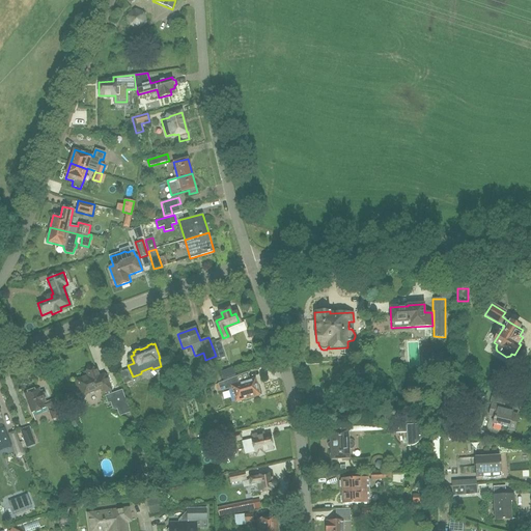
[(423,348),(424,375),(434,374),(434,371),(438,370),(437,360),(432,361),(431,347),(423,348)]
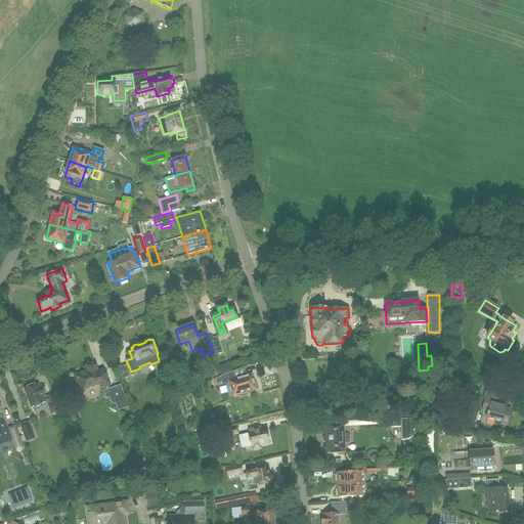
[(111,388),(110,385),(103,369),(97,372),(95,364),(93,365),(92,362),(85,365),(86,367),(84,368),(85,372),(75,376),(80,391),(100,383),(102,388),(104,387),(105,390),(103,391),(106,399),(110,398),(112,404),(114,405),(116,404),(118,411),(129,407),(121,385),(111,388)]
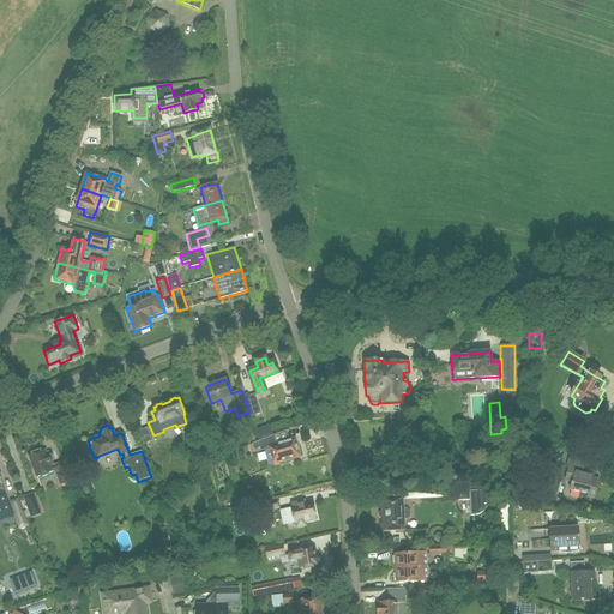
[(152,441),(148,427),(138,431),(144,445),(152,441)]
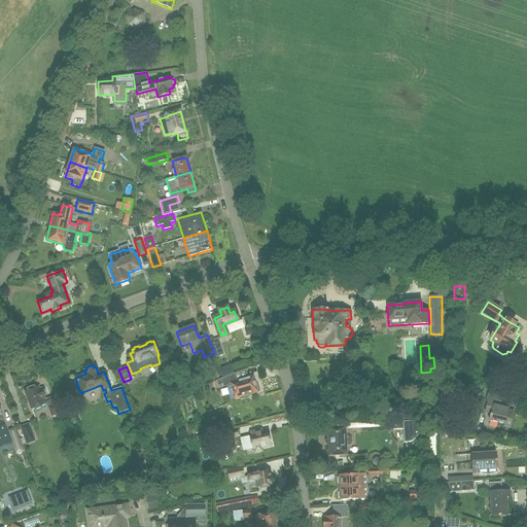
[(252,377),(236,382),(232,383),(230,377),(216,380),(218,389),(229,386),(233,398),(256,391),(252,377)]
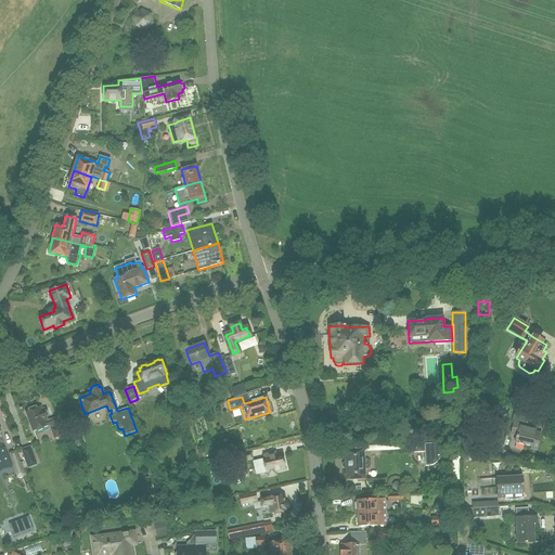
[(492,404),(480,402),(477,411),(490,414),(492,404)]
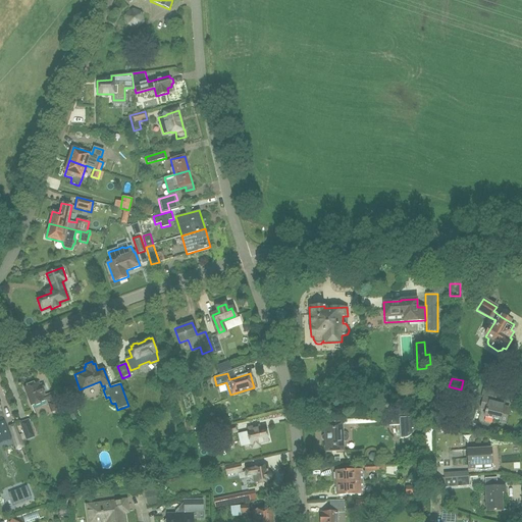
[(51,412),(59,409),(53,393),(45,396),(41,384),(40,385),(39,382),(24,388),(31,405),(46,400),(51,412)]
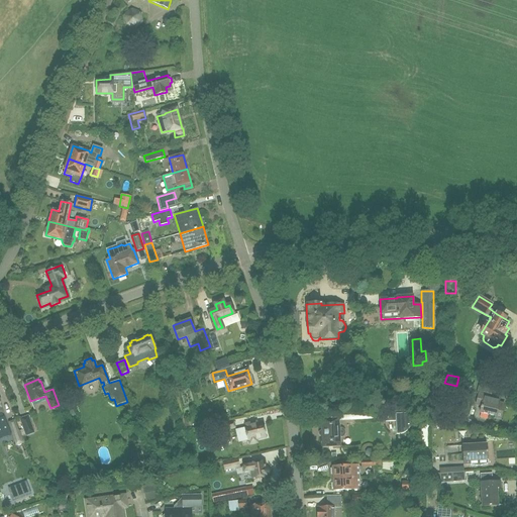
[(492,396),(494,386),(480,382),(479,386),(478,386),(477,393),(479,393),(476,405),(482,406),(480,413),(495,416),(494,418),(500,420),(504,404),(499,402),(500,398),(492,396)]
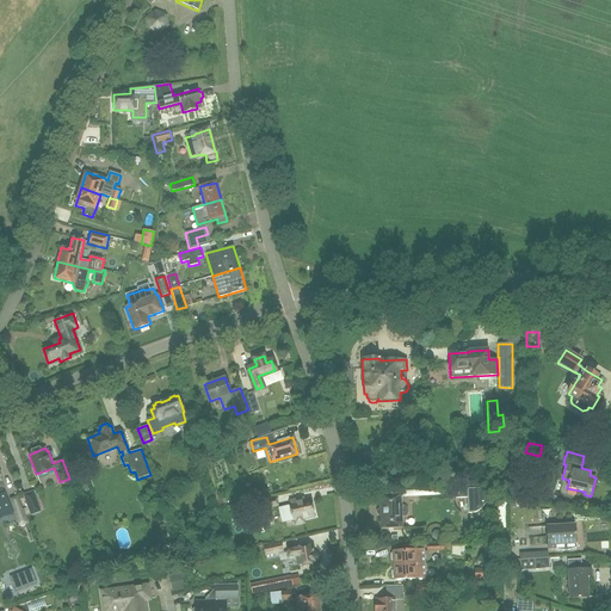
[(0,511),(0,512),(1,516),(11,512),(5,493),(2,494),(0,488),(1,487),(0,483),(0,480),(1,480),(0,476),(0,511)]
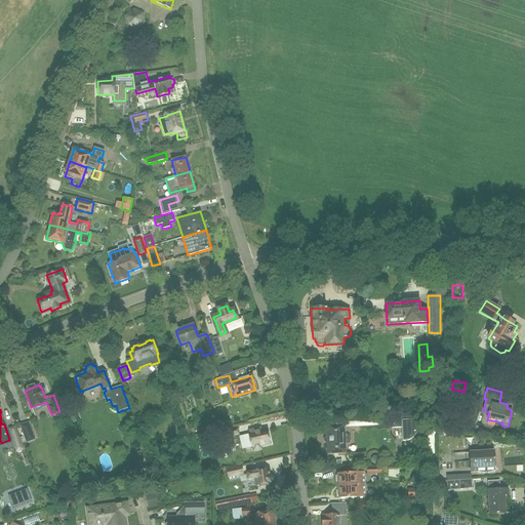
[(428,412),(417,412),(417,417),(422,417),(422,421),(428,421),(428,412)]
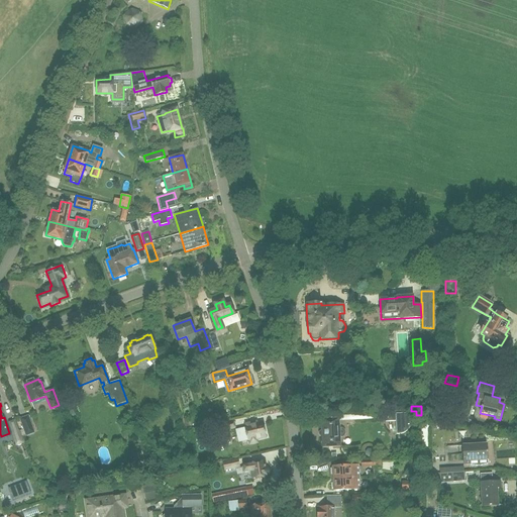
[(384,413),(385,421),(396,421),(396,434),(398,434),(399,434),(401,434),(403,434),(404,433),(406,432),(407,431),(409,430),(410,428),(411,427),(411,425),(412,423),(412,422),(412,420),(412,419),(410,413),(409,412),(408,410),(406,409),(405,408),(403,408),(401,407),(399,407),(397,407),(395,407),(393,408),(392,408),(390,409),(389,411),(387,412),(386,413),(384,413)]
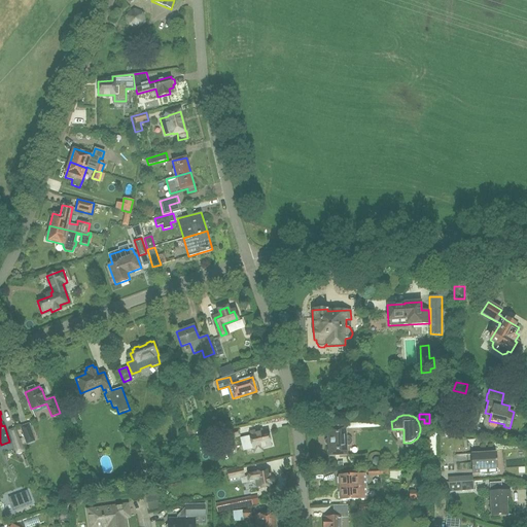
[(36,442),(29,423),(20,427),(24,437),(20,440),(22,445),(26,444),(26,445),(36,442)]
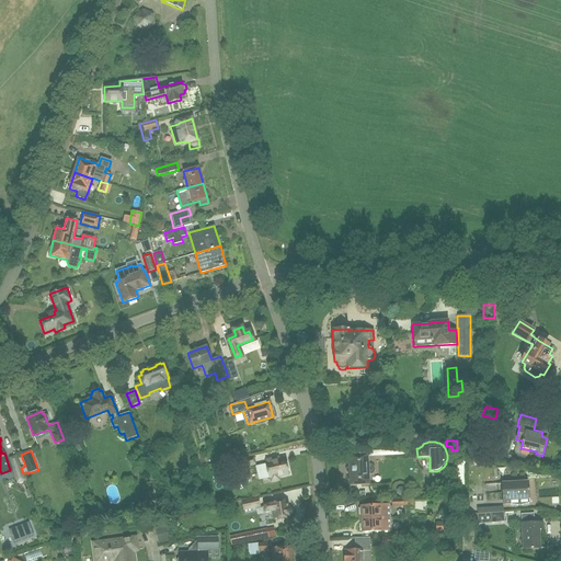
[(350,485),(369,484),(369,474),(370,474),(371,474),(373,473),(374,472),(374,471),(375,470),(375,469),(375,468),(374,467),(374,466),(373,465),(370,465),(369,464),(368,465),(368,455),(348,456),(350,485)]
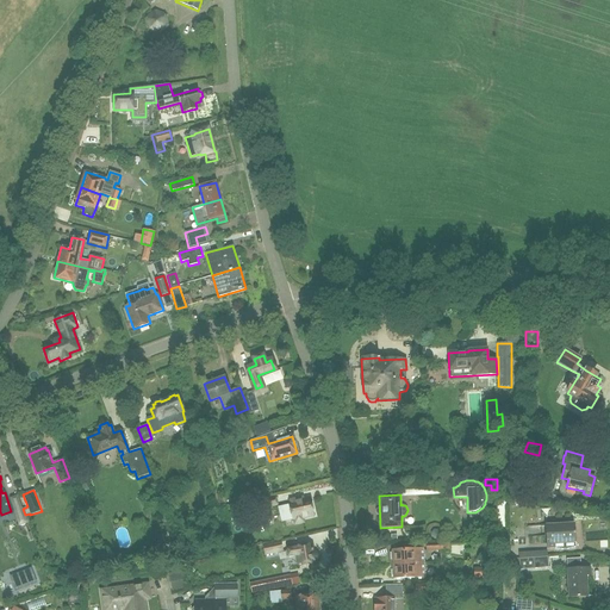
[(18,496),(10,499),(14,511),(23,509),(18,496)]
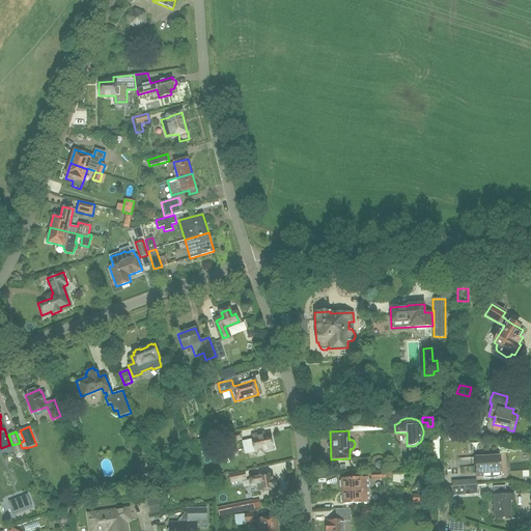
[(229,435),(230,443),(243,440),(241,432),(229,435)]
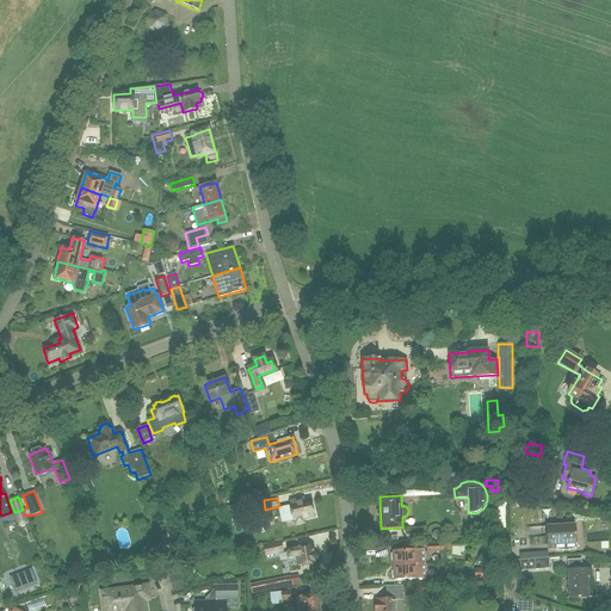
[(282,524),(294,522),(294,524),(302,522),(302,518),(313,516),(310,500),(302,503),(302,500),(289,503),(290,505),(278,508),(282,524)]
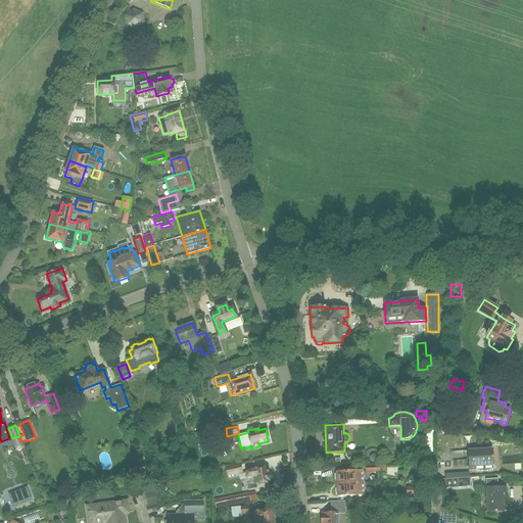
[(492,448),(468,450),(469,471),(476,470),(484,471),(493,469),(492,448)]
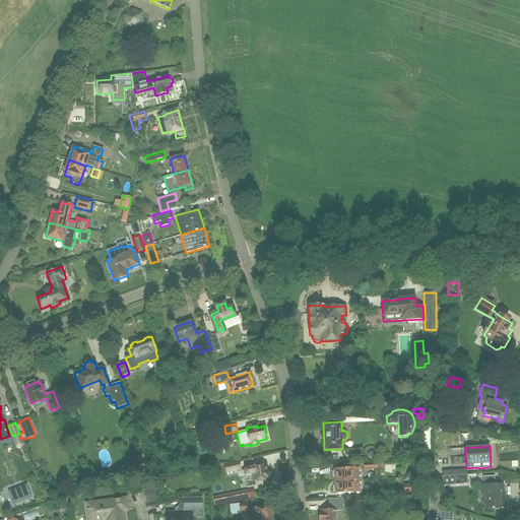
[(425,474),(424,460),(411,461),(412,475),(425,474)]
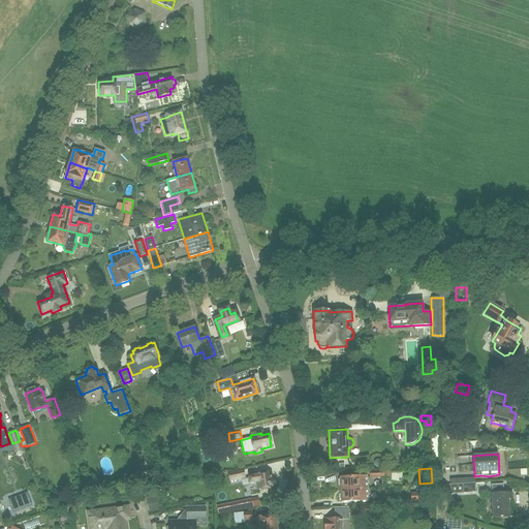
[(243,470),(228,473),(230,480),(245,477),(243,470)]
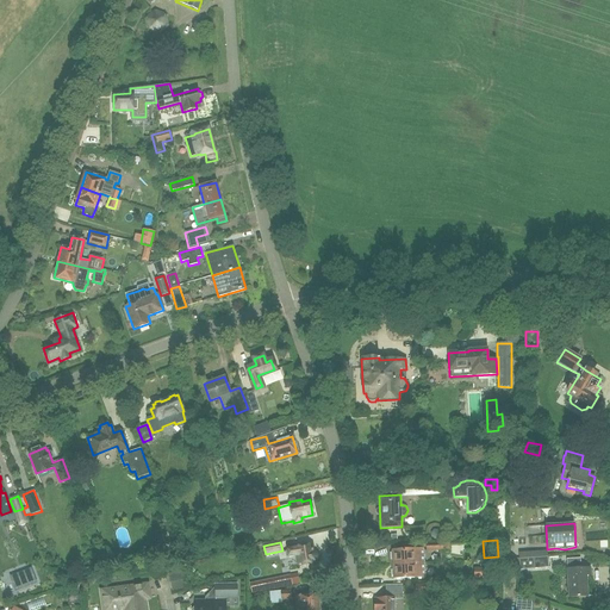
[(316,553),(312,551),(311,545),(287,548),(288,556),(296,555),(297,565),(316,561),(317,559),(318,558),(318,556),(317,555),(317,554),(316,553)]
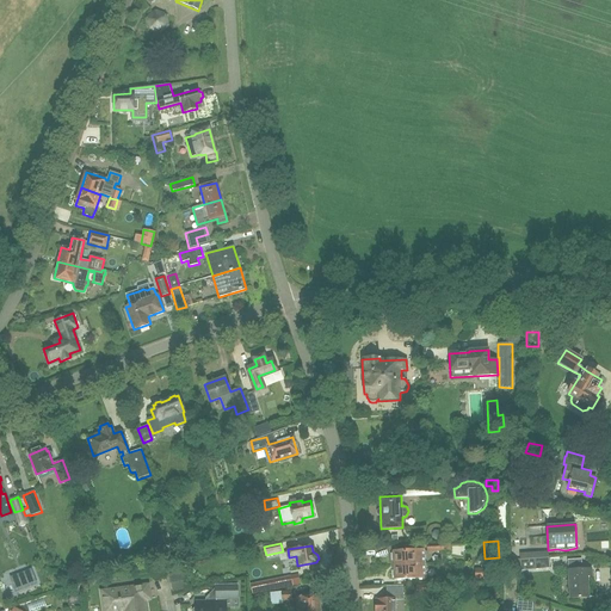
[(394,565),(425,563),(425,550),(393,551),(394,565)]
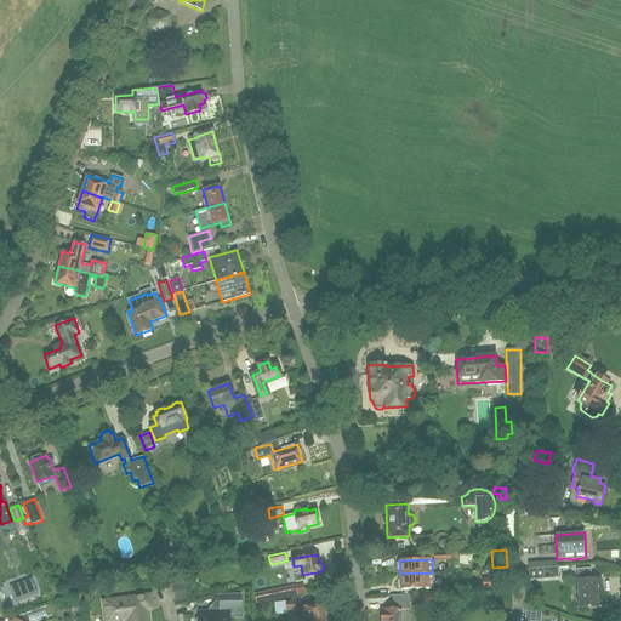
[(529,580),(558,577),(558,567),(529,569),(529,580)]
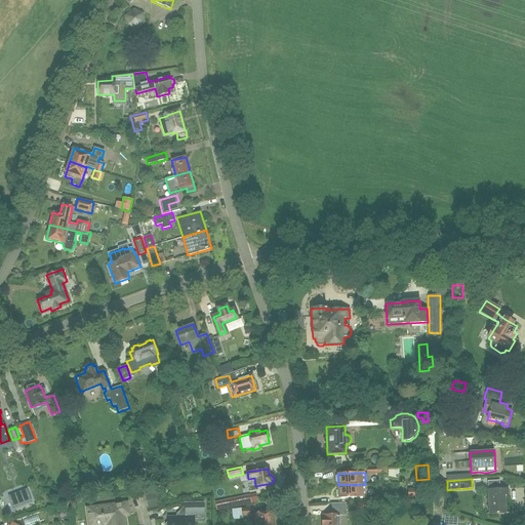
[(499,480),(487,481),(488,490),(489,515),(506,514),(505,495),(509,495),(508,489),(500,489),(499,480)]
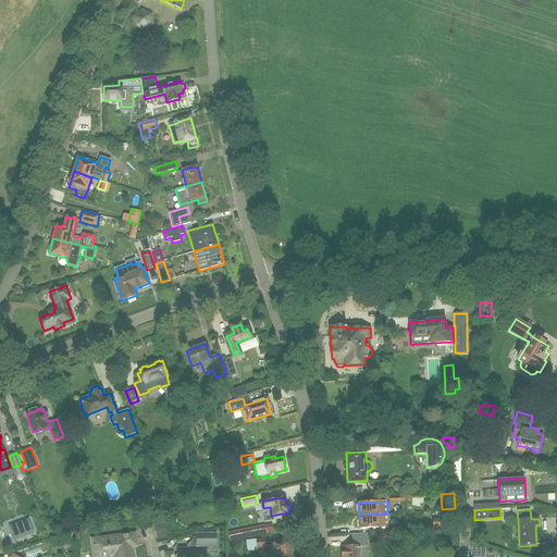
[(387,514),(359,515),(359,529),(380,528),(388,527),(387,514)]
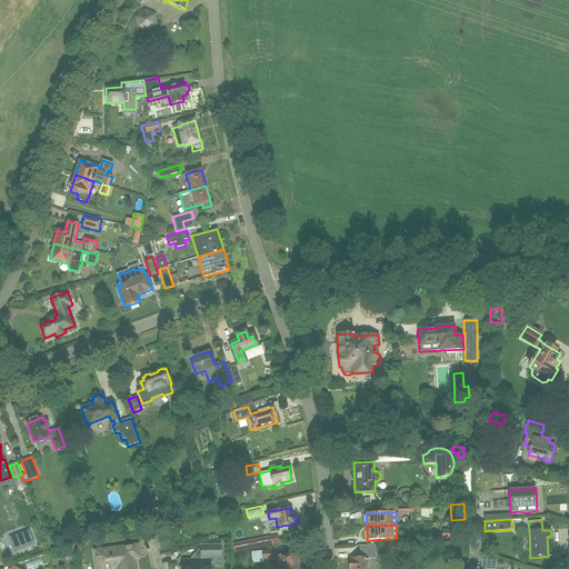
[(442,539),(457,539),(457,530),(442,530),(442,539)]
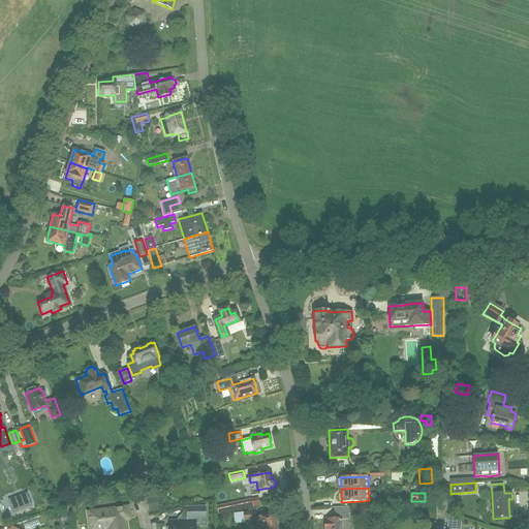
[(156,497),(147,499),(148,505),(158,503),(156,497)]
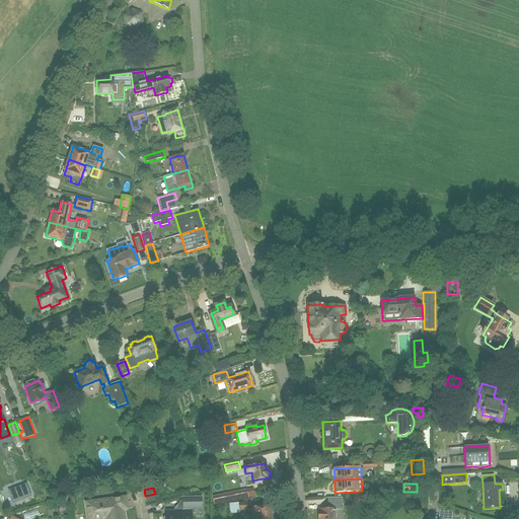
[(253,489),(212,497),(214,505),(254,496),(253,489)]
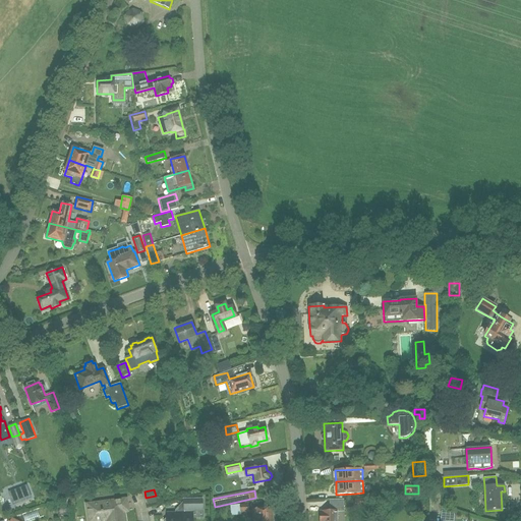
[(192,520),(192,512),(193,512),(204,512),(204,498),(182,499),(183,502),(175,510),(175,513),(167,513),(167,519),(165,519),(164,520),(192,520)]
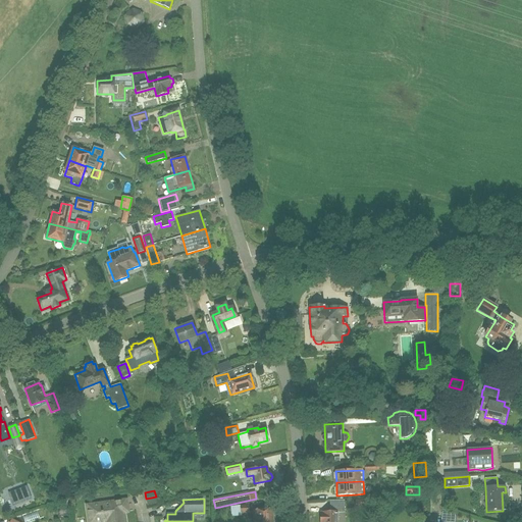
[(126,500),(87,505),(89,521),(124,521),(123,513),(127,512),(126,500)]
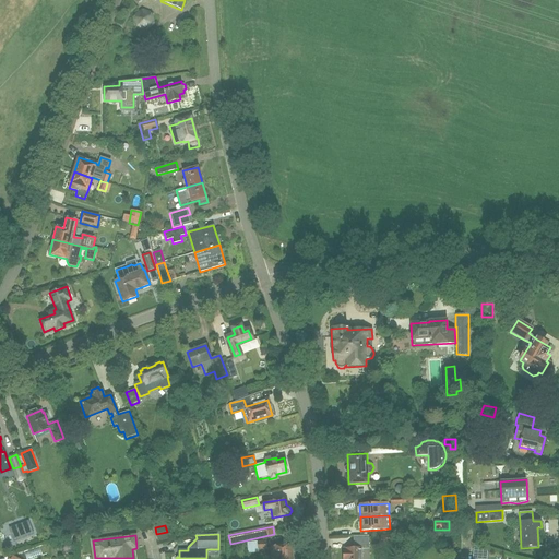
[(268,549),(266,539),(248,540),(248,554),(259,552),(259,550),(268,549)]
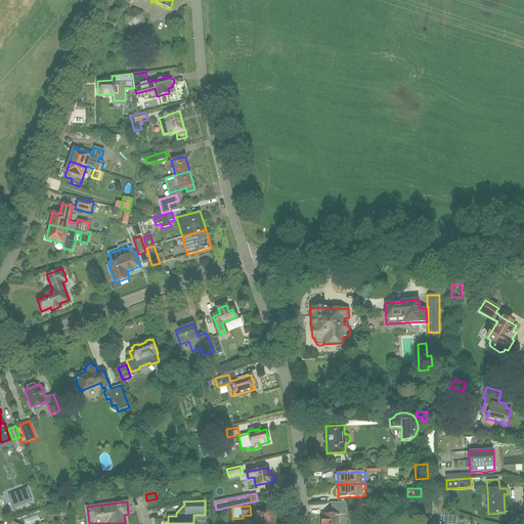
[(332,515),(321,515),(321,523),(339,523),(339,517),(339,515),(343,515),(343,509),(332,509),(332,515)]
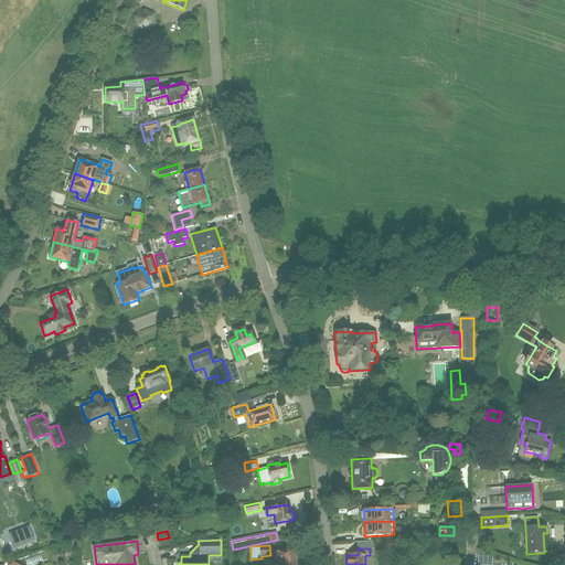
[(296,564),(295,550),(274,552),(275,564),(296,564)]
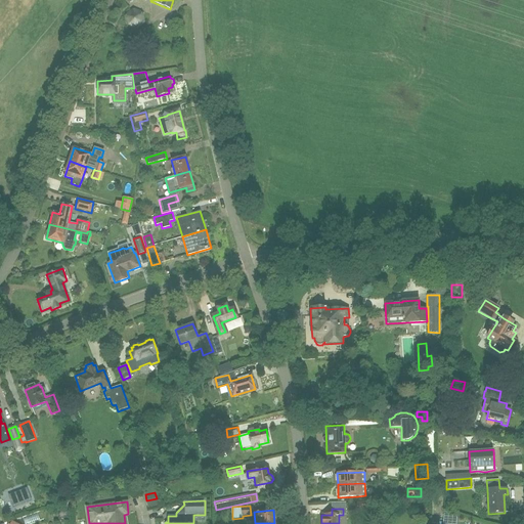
[(69,511),(59,512),(60,523),(70,523),(69,511)]
